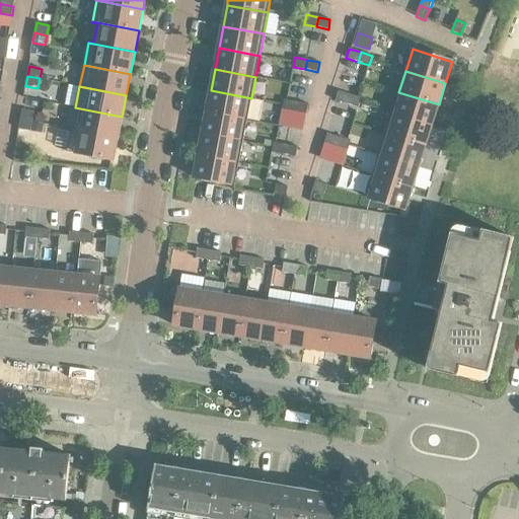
[(251,98),(211,90),(207,113),(247,120),(251,98)]
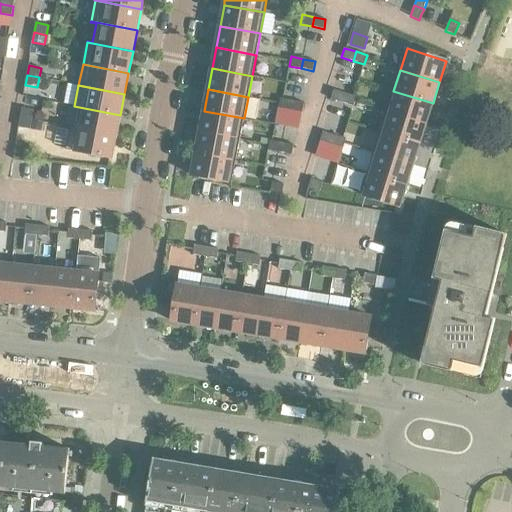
[(331,99),(342,102),(345,93),(334,89),(331,99)]
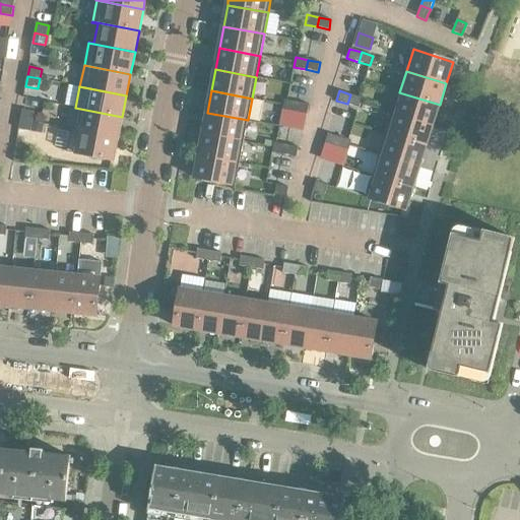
[(440,105),(399,92),(393,113),(433,126),(440,105)]
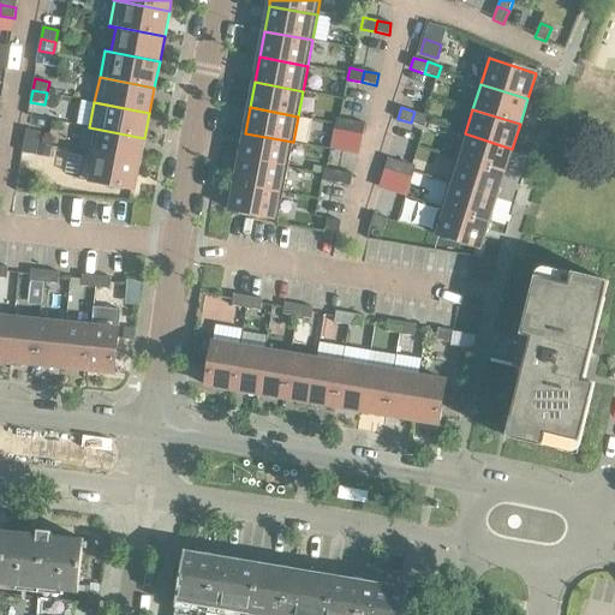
[(425,127),(429,117),(415,112),(411,123),(425,127)]
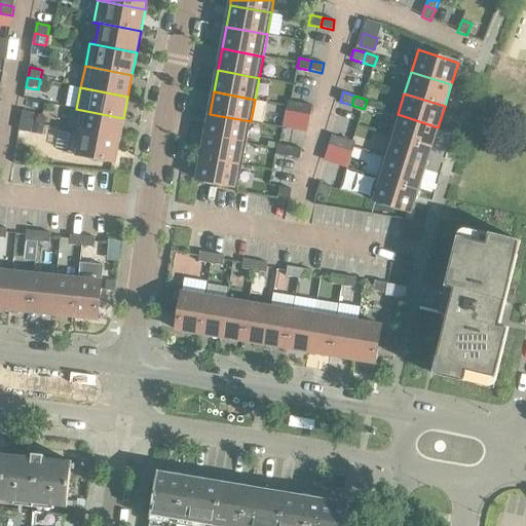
[(299,113),(300,104),(289,101),(287,111),(299,113)]
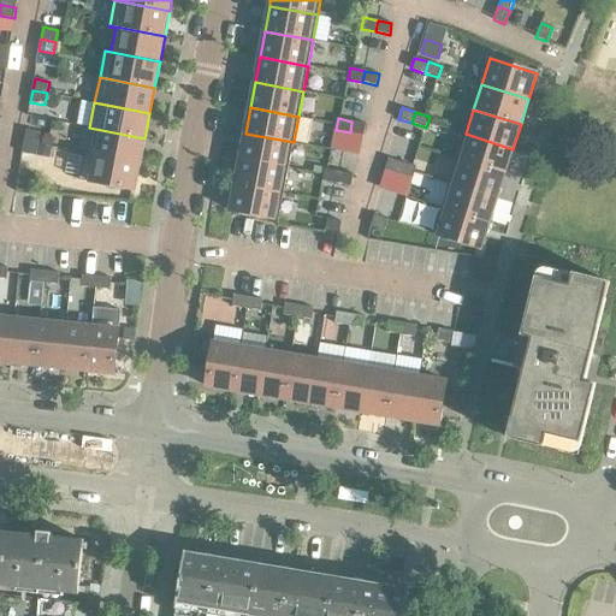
[(351,122),(350,132),(363,136),(366,124),(351,122)]
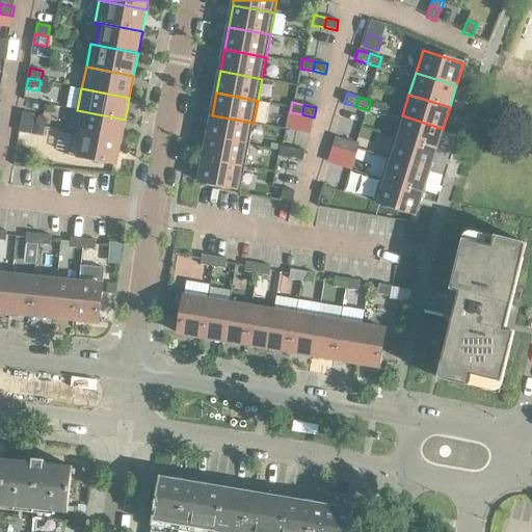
[(125,120),(77,110),(77,111),(83,112),(79,132),(73,131),(73,132),(121,141),(125,120)]
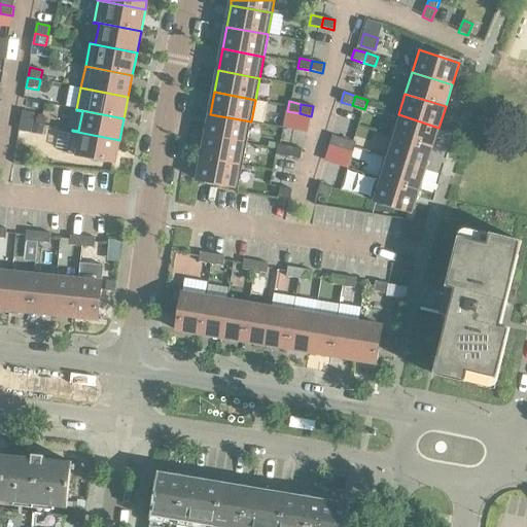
[(33,124),(35,113),(23,111),(21,120),(33,124)]
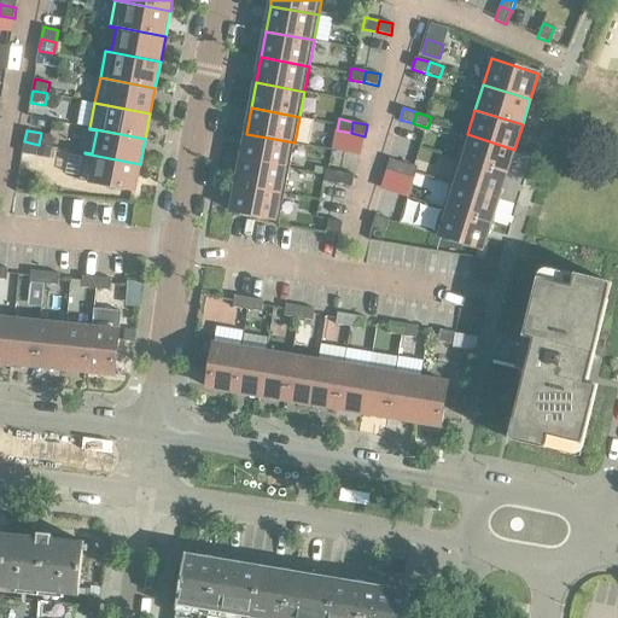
[(295,143),(246,134),(242,159),(290,169),(295,143)]
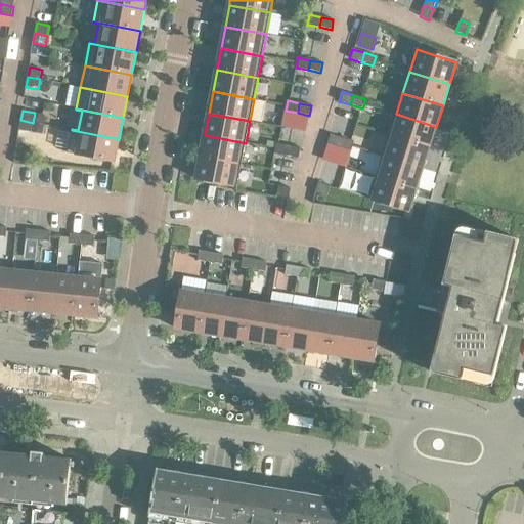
[(436,127),(396,114),(389,135),(430,147),(436,127)]
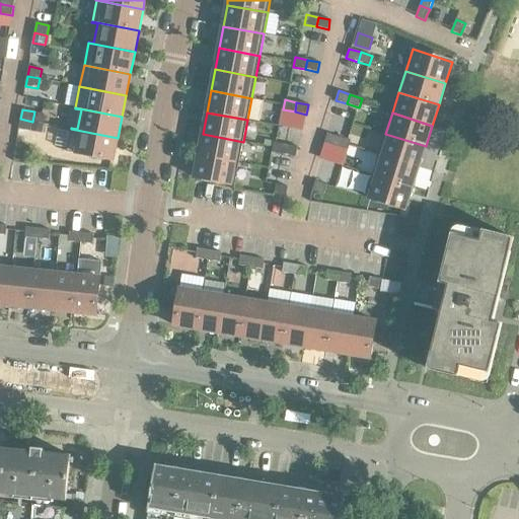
[(30,132),(32,122),(20,119),(19,129),(30,132)]
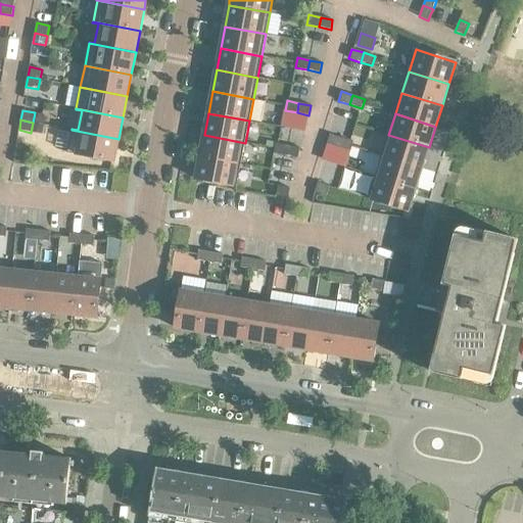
[(119,139),(72,130),(67,153),(114,162),(119,139)]
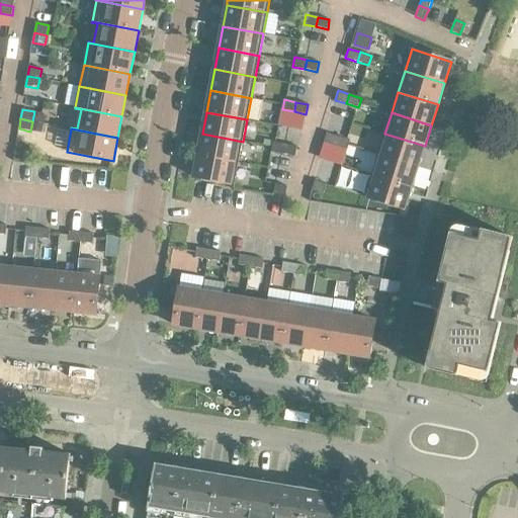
[(324,143),(336,146),(339,137),(327,133),(324,143)]
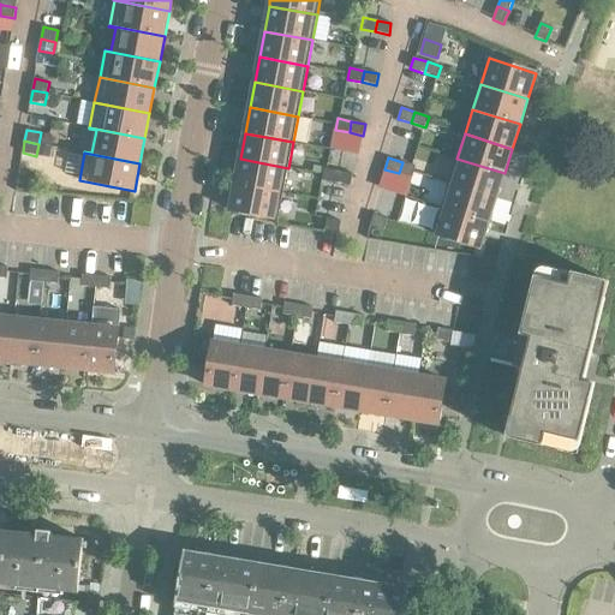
[(288,168),(240,159),(236,184),(284,193),(288,168)]
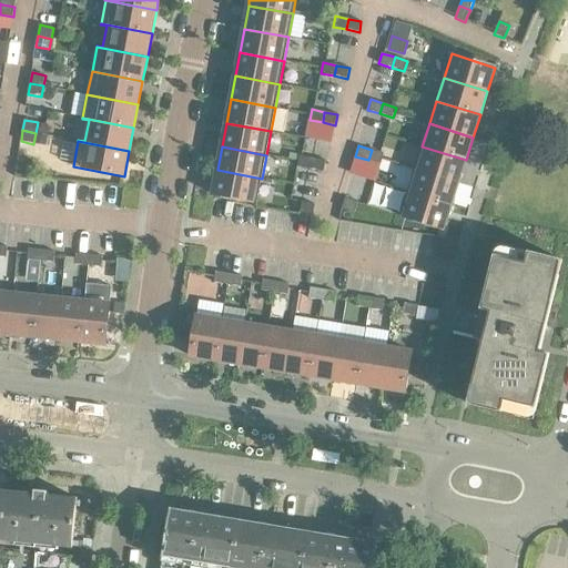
[(466,160),(422,146),(415,169),(458,183),(466,160)]
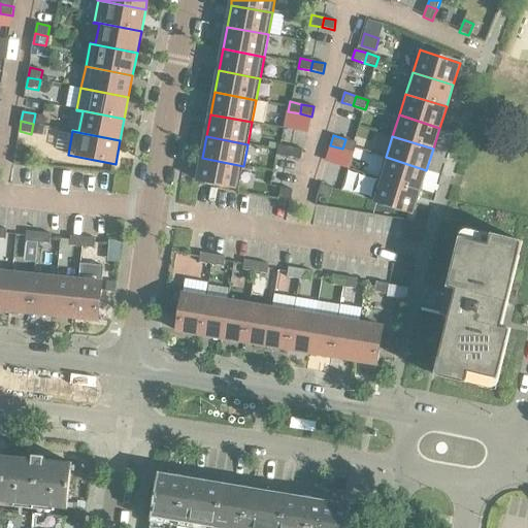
[(357,143),(345,139),(342,149),(354,153),(357,143)]
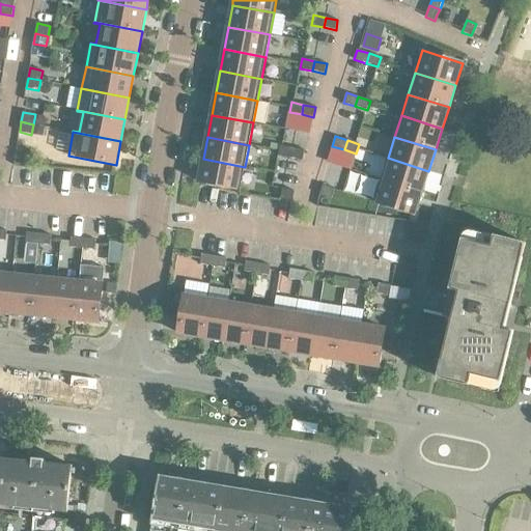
[(290,158),(292,148),(280,145),(278,156),(290,158)]
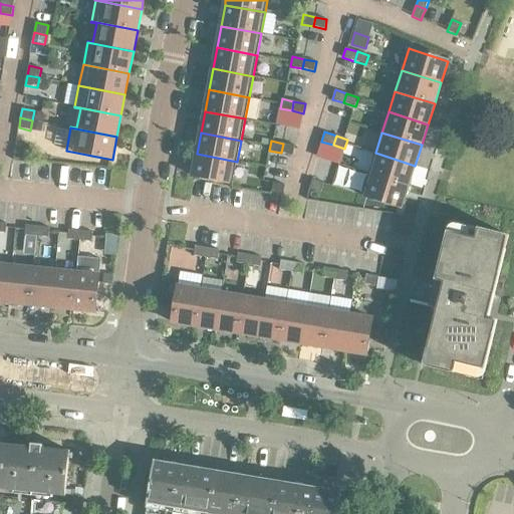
[(293,156),(295,146),(283,144),(281,153),(293,156)]
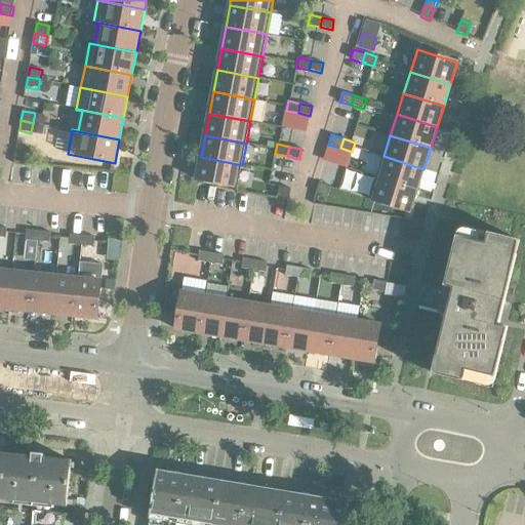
[(423,169),(384,156),(376,177),(417,190),(423,169)]
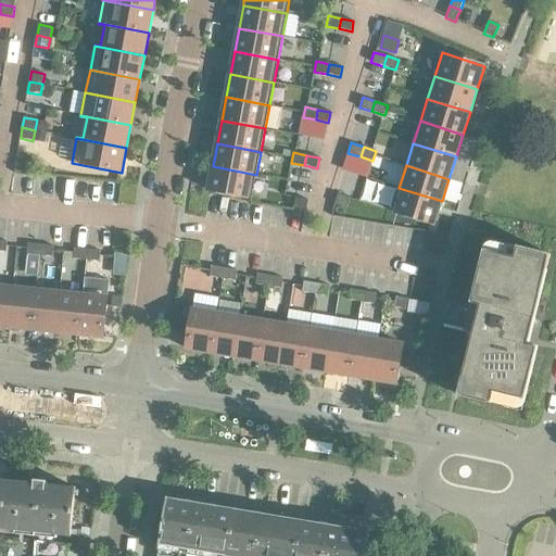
[(256,175),(213,166),(209,190),(252,199),(256,175)]
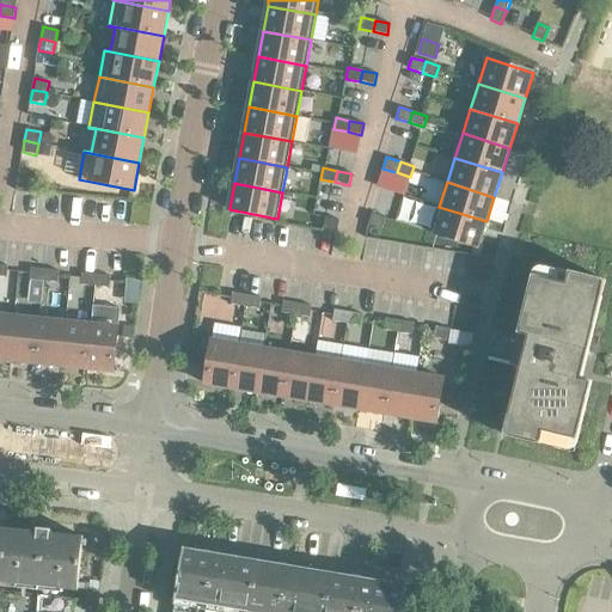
[(487,221),(439,207),(432,233),(478,248),(487,221)]
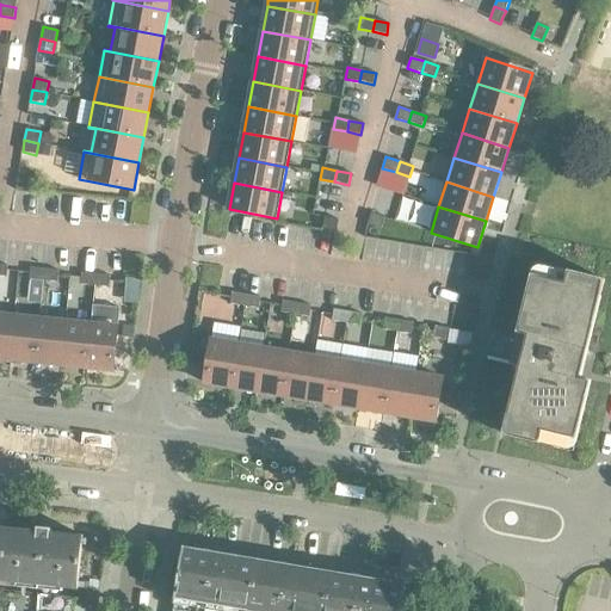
[(382,229),(386,217),(371,214),(368,224),(382,229)]
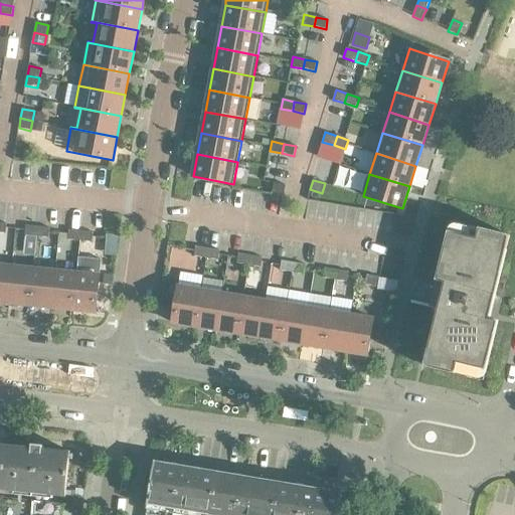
[(284,195),(286,185),(274,183),(272,193),(284,195)]
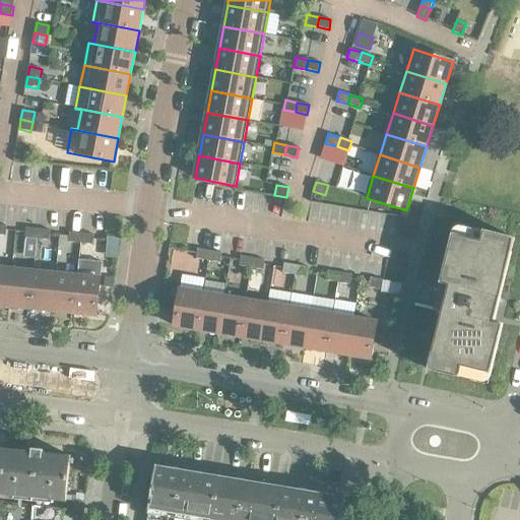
[(25,238),(38,239),(39,229),(26,228),(25,238)]
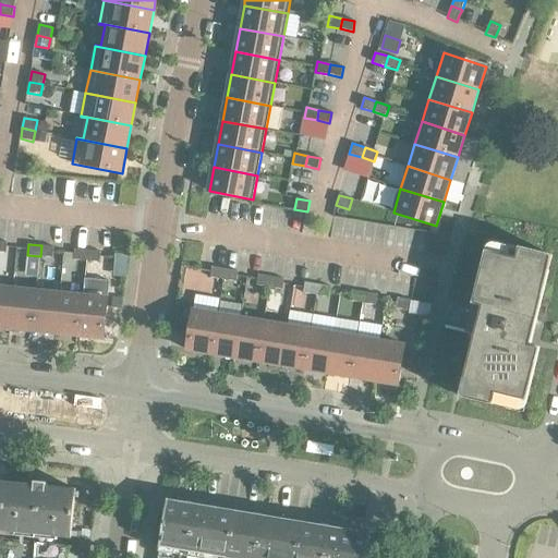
[(55,247),(41,245),(40,256),(53,258),(55,247)]
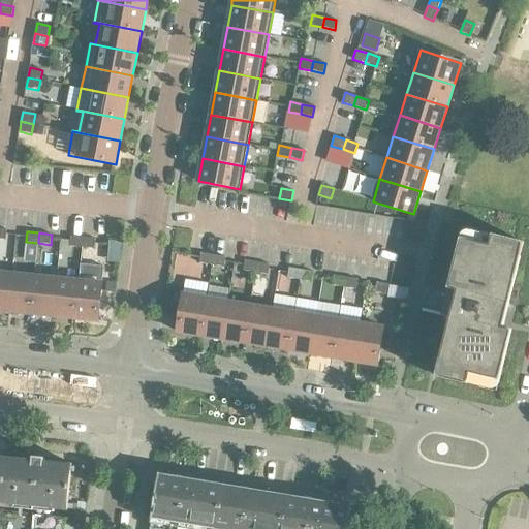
[(71,237),(70,247),(83,248),(84,238),(71,237)]
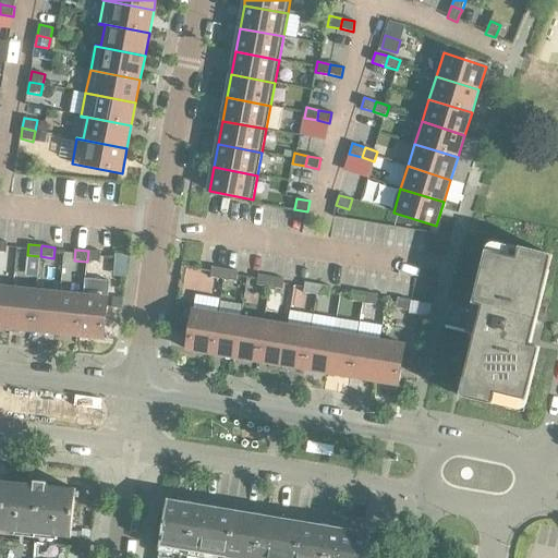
[(88,251),(87,262),(100,263),(101,252),(88,251)]
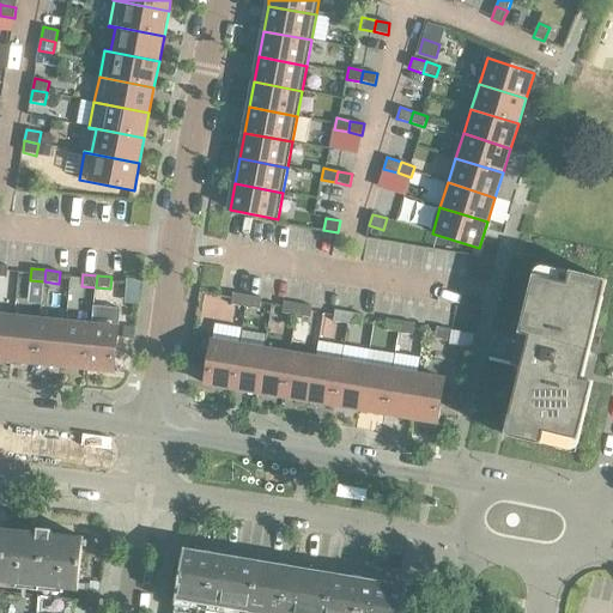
[(529,338),(508,424),(578,442),(593,383),(582,381),(604,293),(534,277),(520,334),(529,338)]
